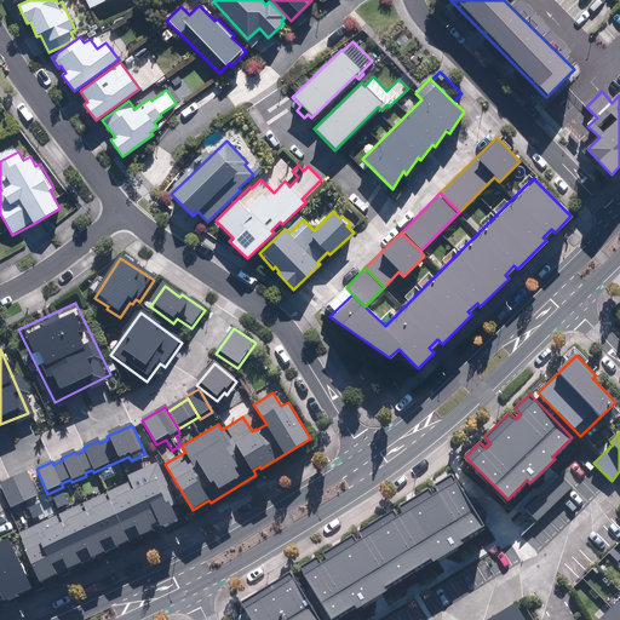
[(18,533),(40,581),(153,530),(150,526),(159,522),(161,527),(177,520),(171,506),(177,503),(158,461),(127,475),(130,481),(107,492),(110,499),(108,500),(104,493),(82,503),(86,511),(84,512),(80,505),(58,515),(62,522),(59,523),(57,516),(18,533)]
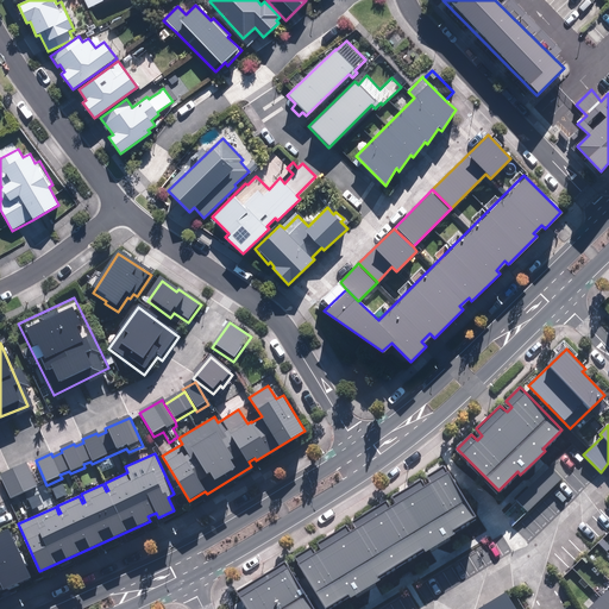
[(27,464),(0,476),(11,501),(38,488),(27,464)]
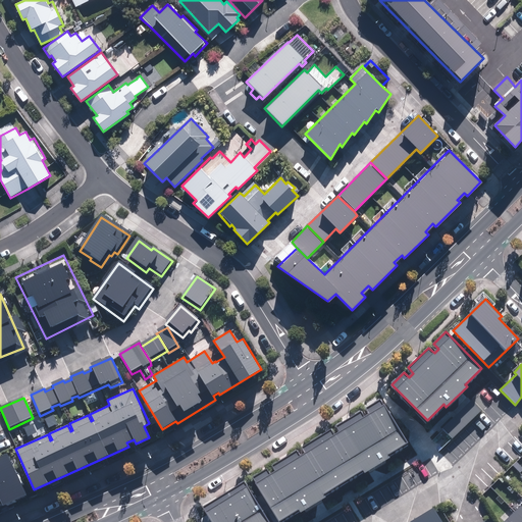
[(252,477),(278,521),(299,510),(301,513),(325,498),(323,494),(363,470),(365,472),(389,458),(388,455),(407,444),(380,400),(366,408),(369,414),(365,417),(361,411),(336,425),(340,431),(335,433),(332,428),(301,447),(305,454),(301,456),(297,450),(272,465),(275,471),(270,474),(267,469),(252,477)]
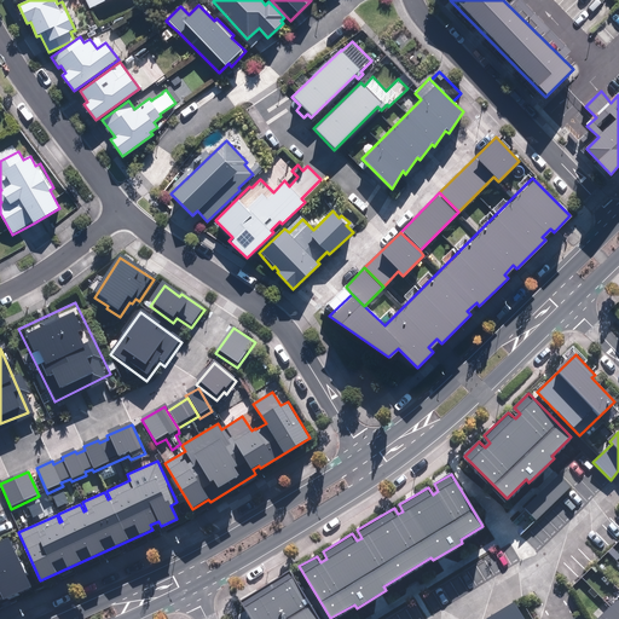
[(525,508),(537,520),(571,487),(559,475),(525,508)]
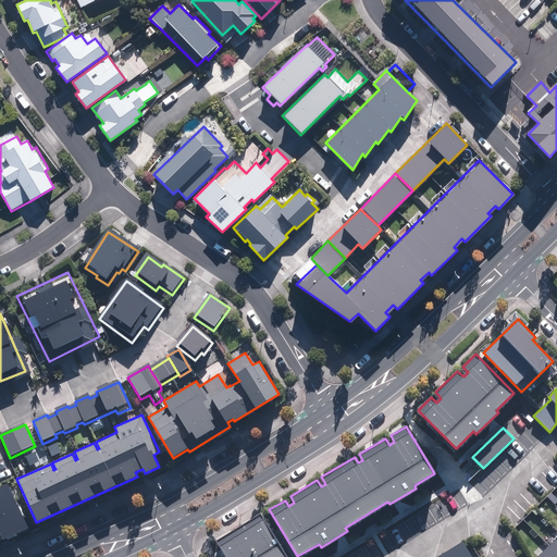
[(0,537),(4,535),(7,539),(28,528),(9,484),(0,487),(0,537)]
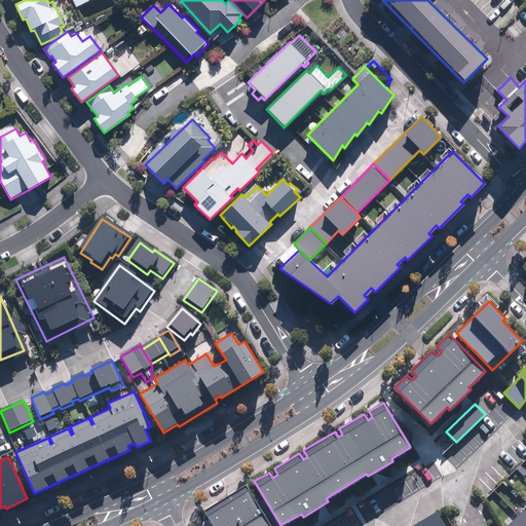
[(273,525),(249,485),(207,511),(216,525),(273,525)]
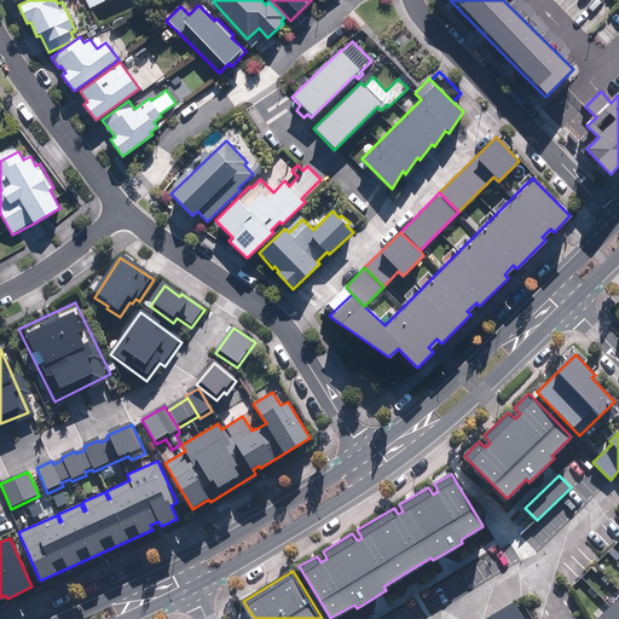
[(618,618),(618,597),(595,618),(618,618)]
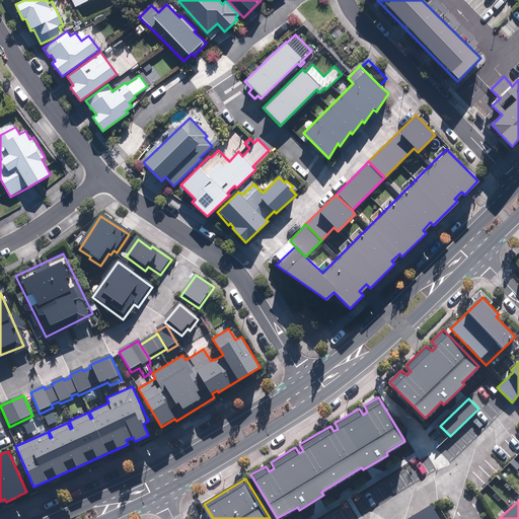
[(437,518),(429,506),(406,518),(437,518)]
